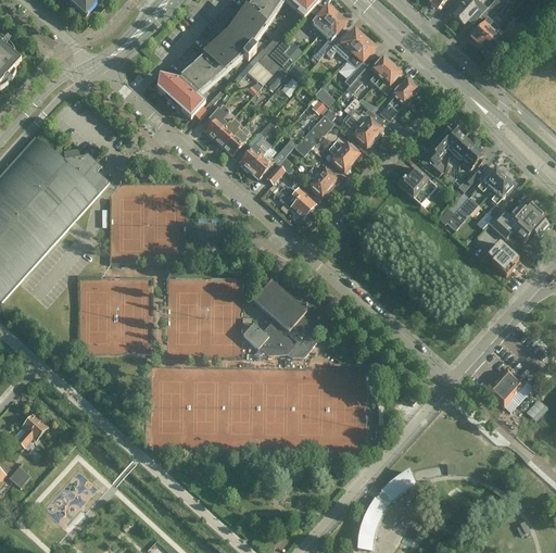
[(68,0),(85,15),(98,0),(68,0)]
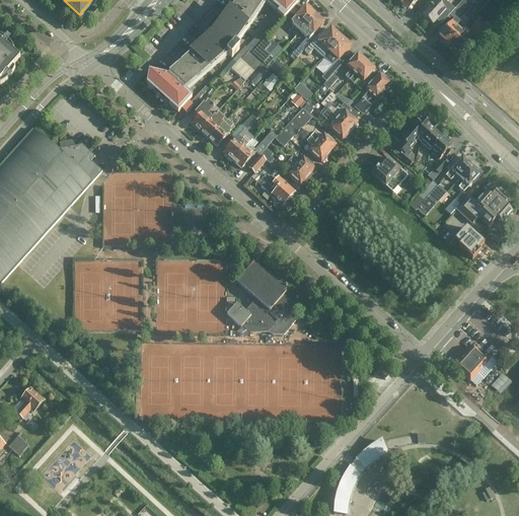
[(149,70),(147,82),(154,88),(155,86),(171,100),(169,102),(178,109),(181,106),(186,111),(188,111),(194,103),(189,98),(192,94),(190,96),(187,97),(180,91),(182,89),(176,84),(179,81),(184,86),(191,79),(193,80),(203,69),(205,70),(215,59),(217,60),(222,54),(220,53),(223,48),(231,56),(239,48),(230,40),(234,37),(236,38),(241,31),(240,30),(250,18),(248,17),(260,5),(257,4),(261,0),(275,0),(273,3),(280,9),(278,11),(284,16),(298,0),(235,0),(216,28),(218,28),(212,35),(210,34),(168,71),(169,72),(168,74),(165,73),(149,70)]
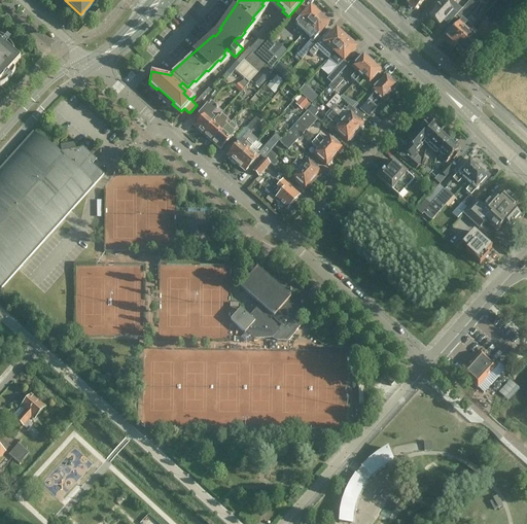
[(440,23),(453,7),(445,0),(441,0),(428,13),(440,23)]
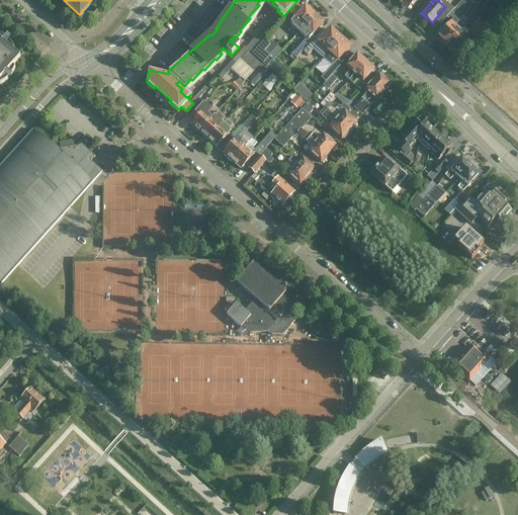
[(460,0),(456,5),(461,10),(469,0),(460,0)]
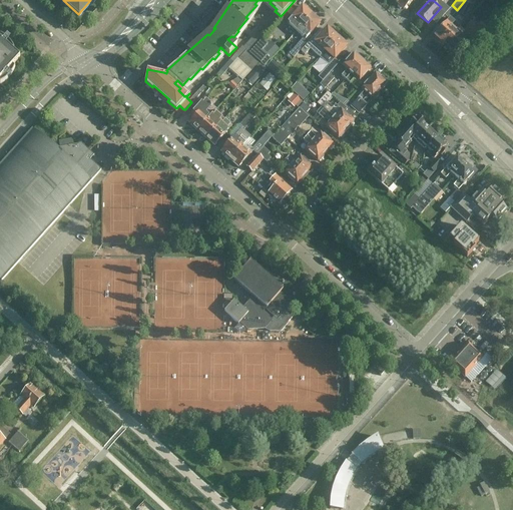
[(296,29),(311,13),(311,12),(311,10),(308,7),(305,7),(302,4),(287,21),(291,25),(296,29)]
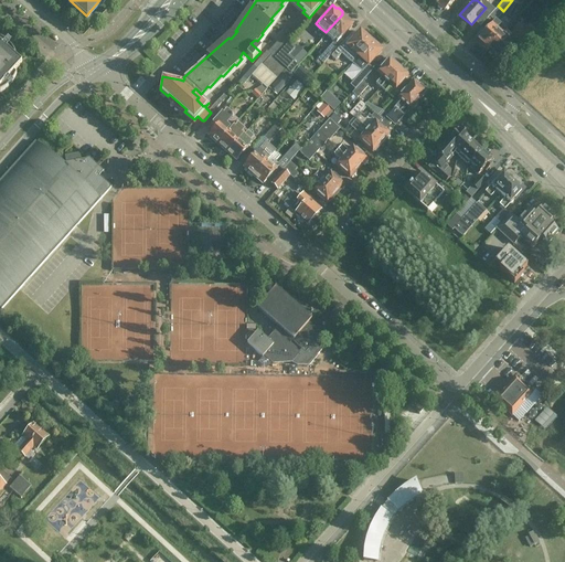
[(302,12),(301,11),(267,49),(269,52),(270,52),(308,18),(302,12)]
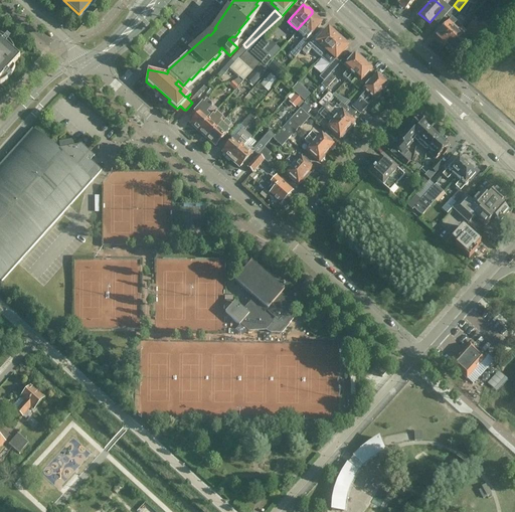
[(313,36),(310,33),(321,21),(318,18),(318,15),(315,12),(312,13),(297,29),(302,33),(304,35),(297,42),(298,43),(291,52),(288,55),(292,58),(295,55),(302,47),(303,47),(313,36)]
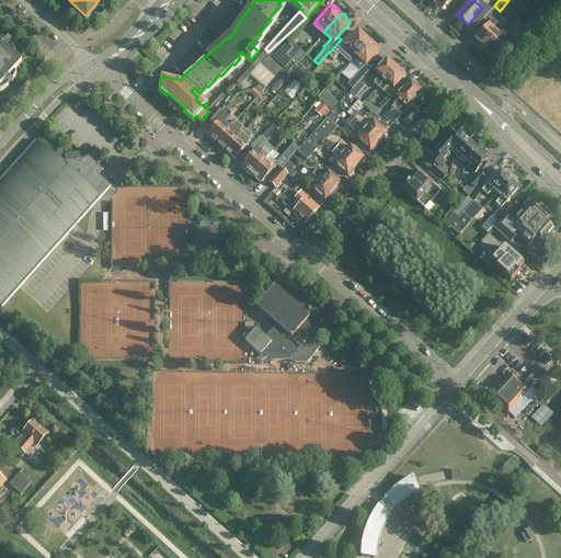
[(492,19),(476,37),(480,41),(479,43),(483,45),(484,45),(485,46),(502,27),(496,23),(499,21),(496,18),(494,20),(492,19)]
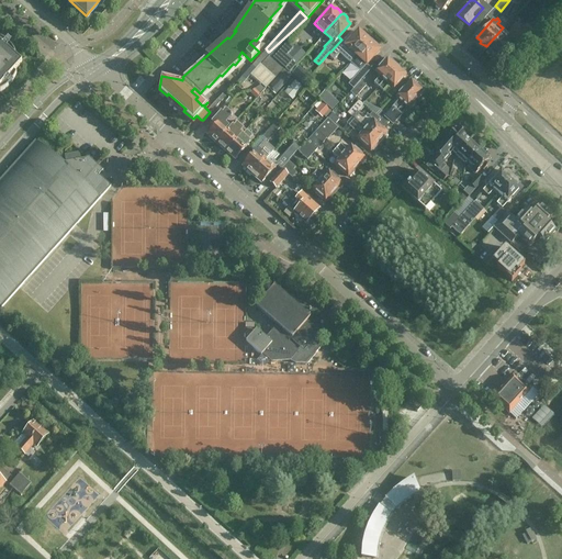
[(514,25),(508,32),(513,36),(514,35),(517,37),(519,34),(525,38),(534,29),(527,22),(524,25),(517,20),(516,22),(513,25),(514,25)]
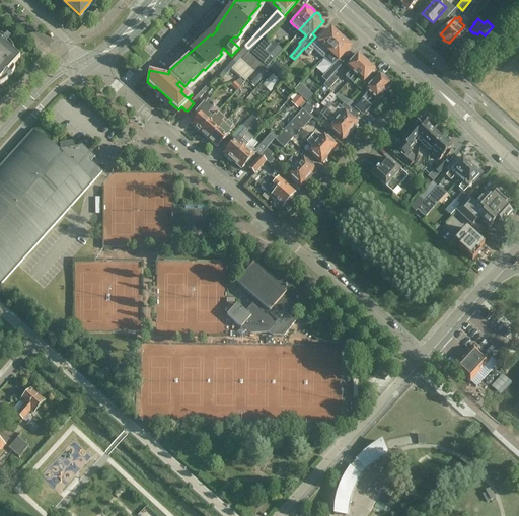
[(464,25),(449,43),(450,44),(449,45),(453,48),(454,47),(458,51),(473,33),(469,29),(464,25)]
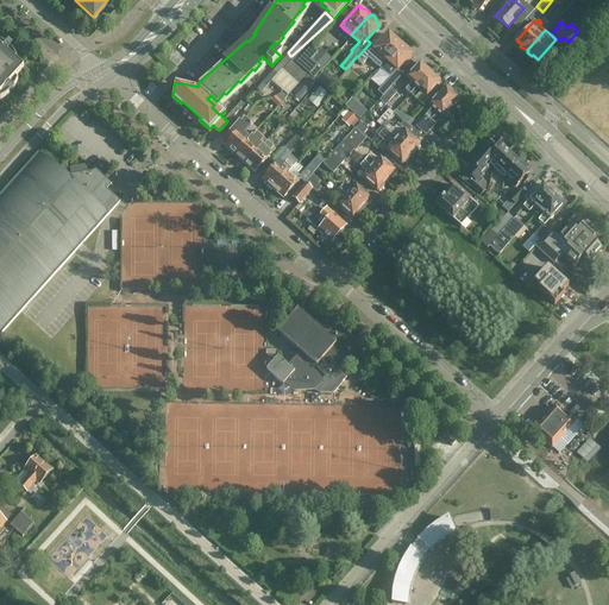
[(385,57),(400,43),(399,42),(400,39),(395,36),(393,36),(388,32),(375,46),(371,44),(370,43),(358,56),(358,57),(357,58),(362,63),(368,56),(378,65),(385,57)]
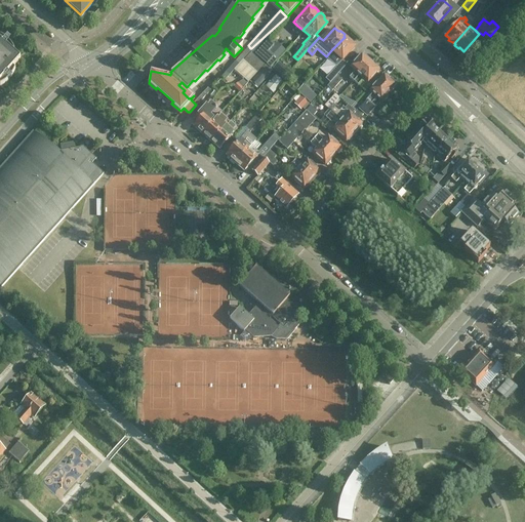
[(491,46),(501,36),(498,32),(488,42),(491,46)]
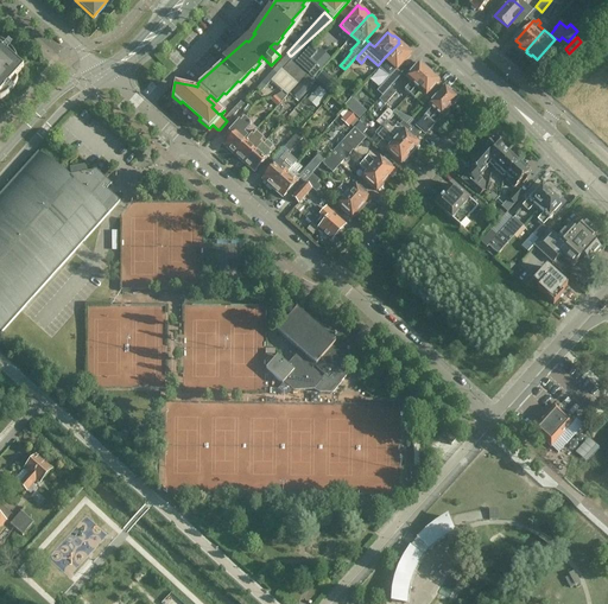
[(0,95),(0,96),(2,96),(7,93),(12,88),(16,83),(18,77),(17,77),(17,78),(11,72),(29,59),(20,65),(13,58),(17,56),(16,53),(12,49),(8,44),(2,40),(0,39),(0,95)]
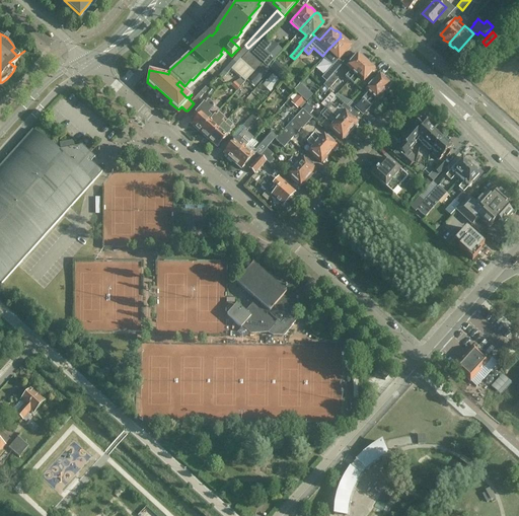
[(350,45),(346,42),(347,39),(343,35),(341,37),(328,49),(332,53),(330,55),(336,59),(338,57),(338,58),(350,45)]
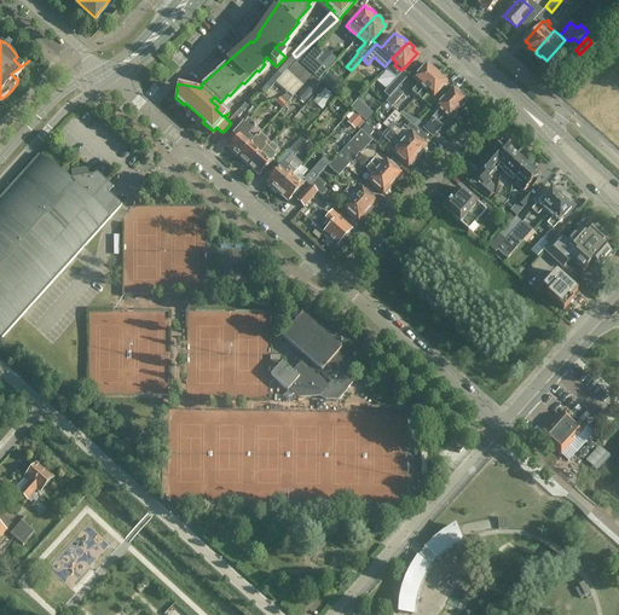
[(291,52),(261,86),(266,90),(295,57),(293,53),(291,52)]
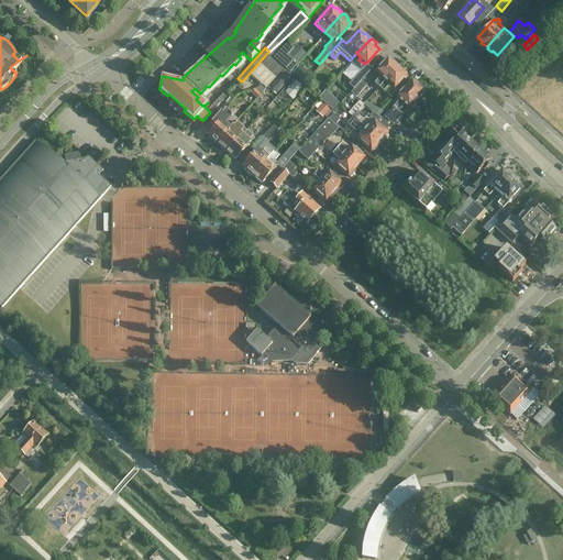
[(265,78),(272,72),(276,75),(285,65),(280,62),(269,52),(261,62),(262,63),(255,69),(265,78)]
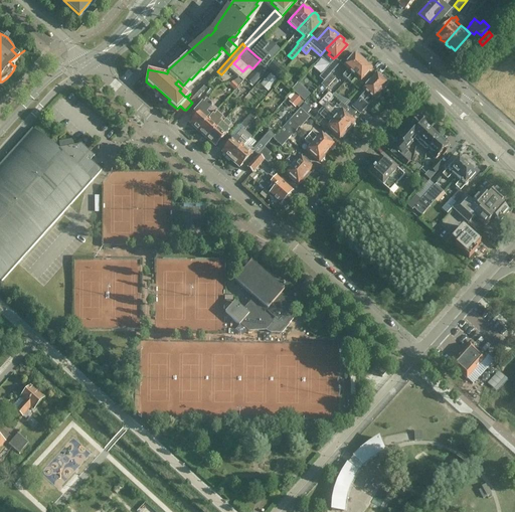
[(347,77),(363,59),(360,55),(360,53),(357,51),(355,51),(343,63),(348,67),(342,73),(347,77)]
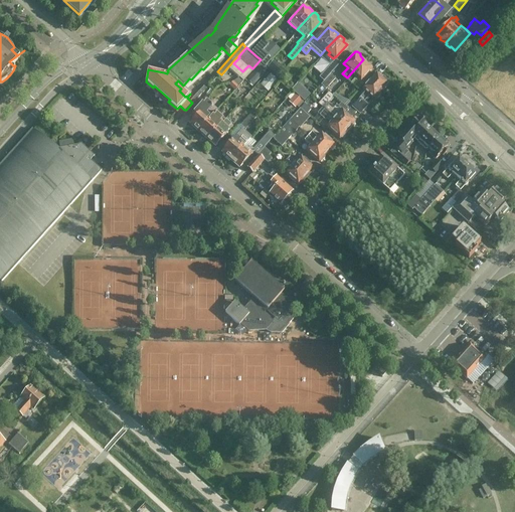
[(330,70),(337,63),(332,59),(324,69),(328,73),(330,70)]
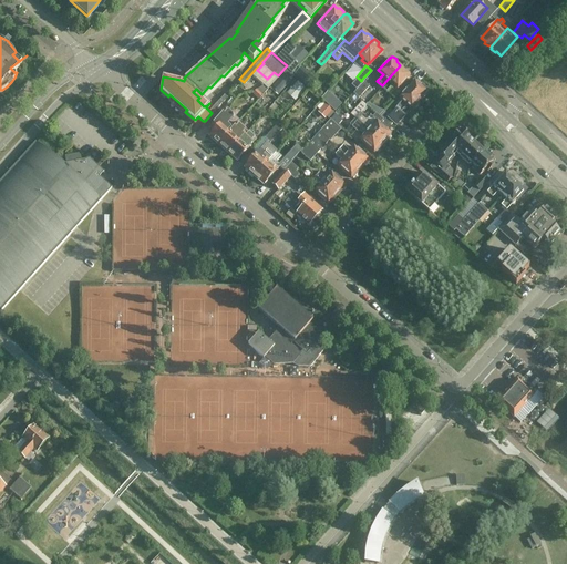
[(410,73),(409,73),(410,71),(406,68),(403,69),(400,65),(382,85),(387,89),(392,82),(397,88),(410,73)]
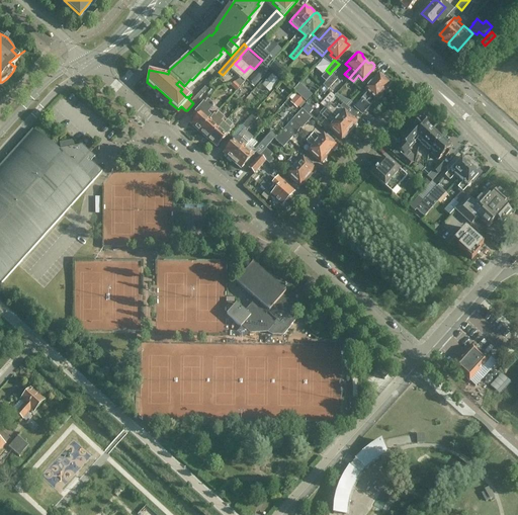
[(259,64),(246,78),(254,85),(266,71),(259,64)]
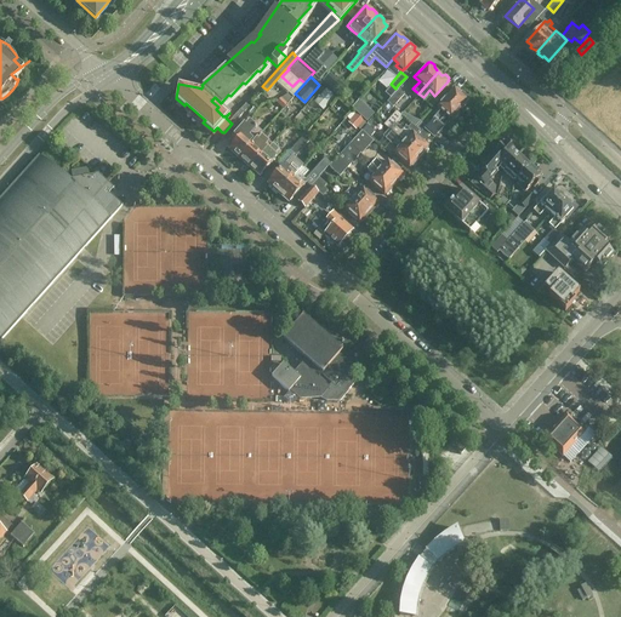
[(334,90),(337,85),(329,78),(325,83),(334,90)]
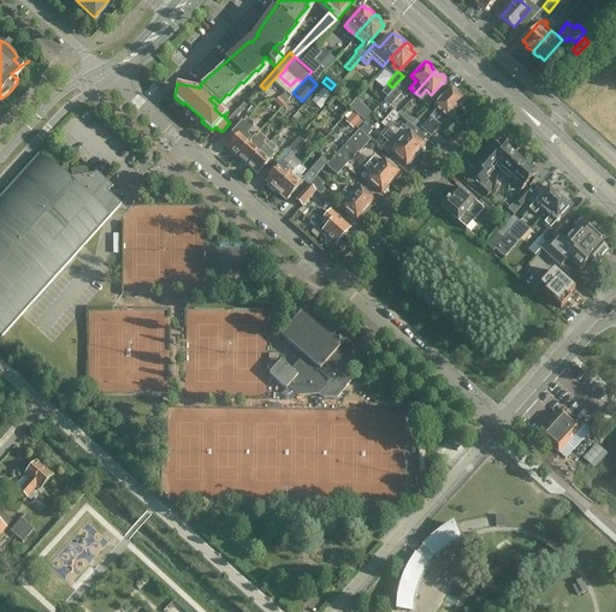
[(320,104),(332,91),(324,84),(313,96),(320,104)]
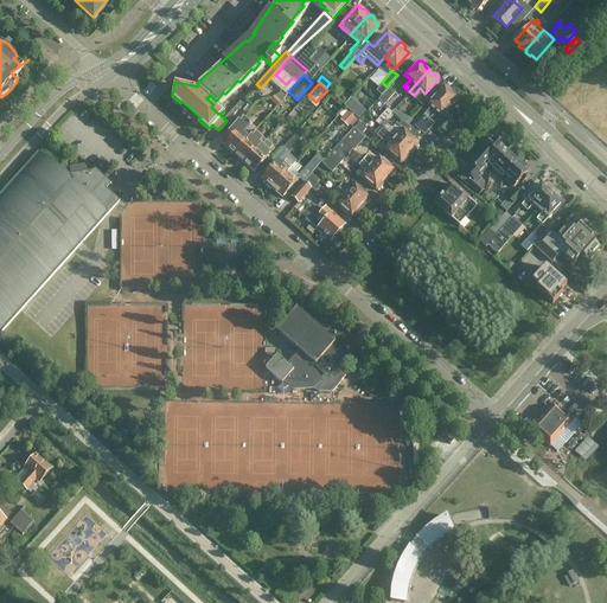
[(389,83),(387,87),(378,96),(384,102),(396,89),(389,83)]
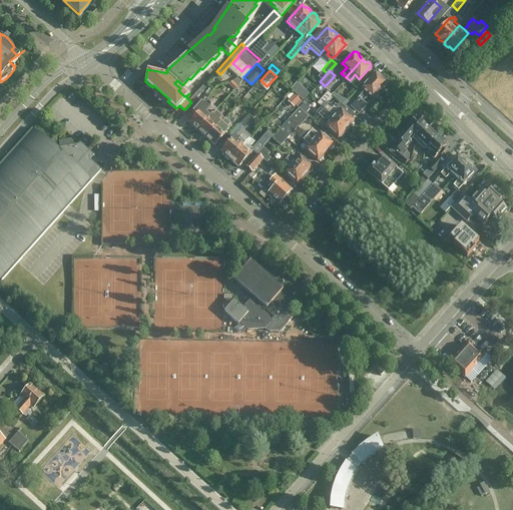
[(367,92),(381,76),(380,75),(381,73),(378,70),(376,71),(375,71),(361,86),(364,89),(359,95),(363,99),(369,93),(367,92)]
